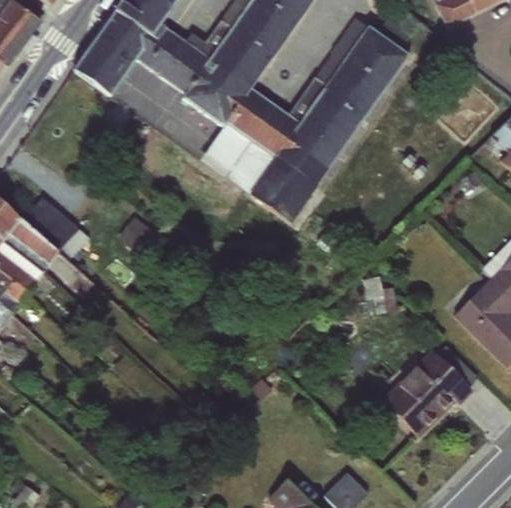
[(0,0),(0,12),(9,1),(8,0),(0,0)]
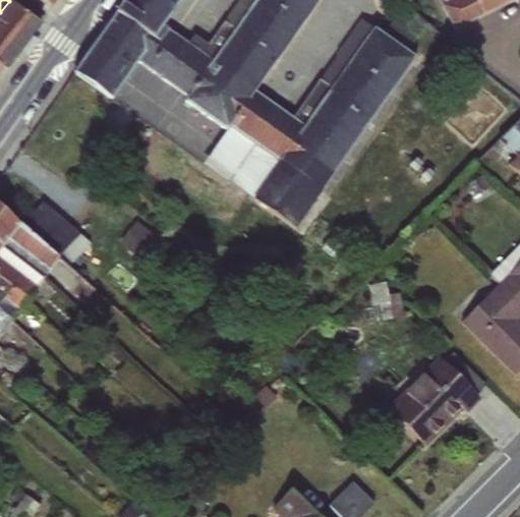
[(9,1),(0,12),(0,60),(8,67),(42,20),(14,0),(10,0),(9,1)]
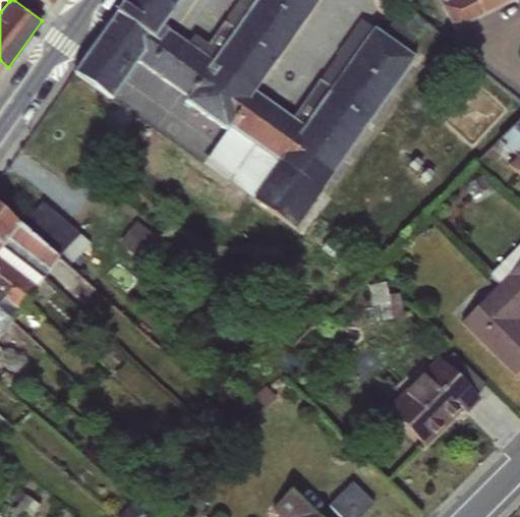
[(125,0),(76,70),(113,96),(139,59),(188,95),(185,99),(226,128),(203,162),(295,225),(308,206),(310,207),(417,54),(374,24),(306,122),(294,114),(256,89),(319,0),(254,0),(252,3),(248,0),(234,0),(207,40),(213,44),(206,52),(188,40),(166,24),(182,0),(125,0)]
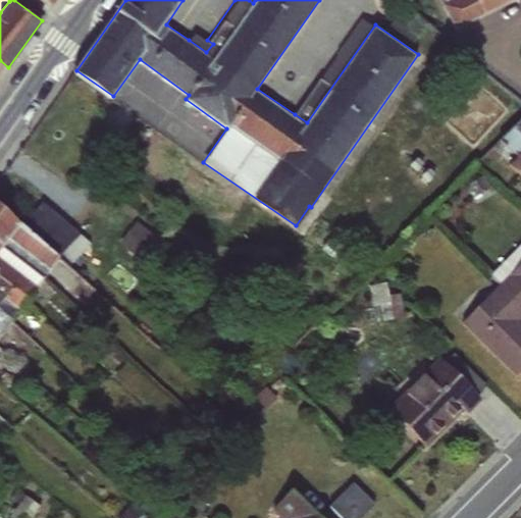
[(456,26),(485,10),(479,0),(443,0),(445,3),(456,26)]
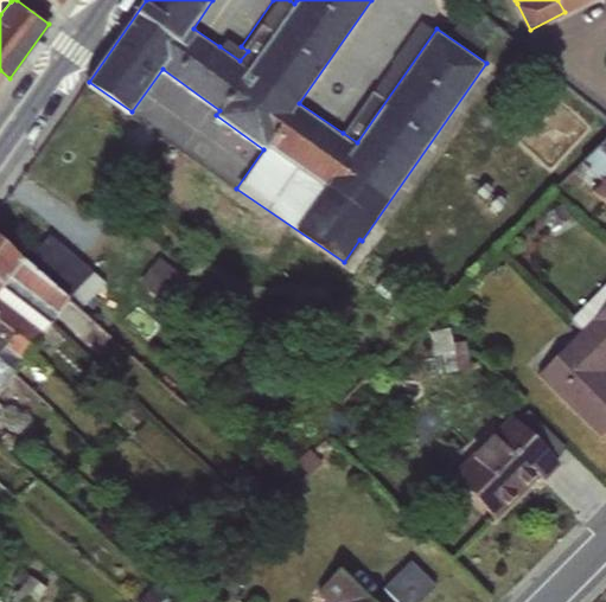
[(557,0),(565,12),(588,0),(557,0)]
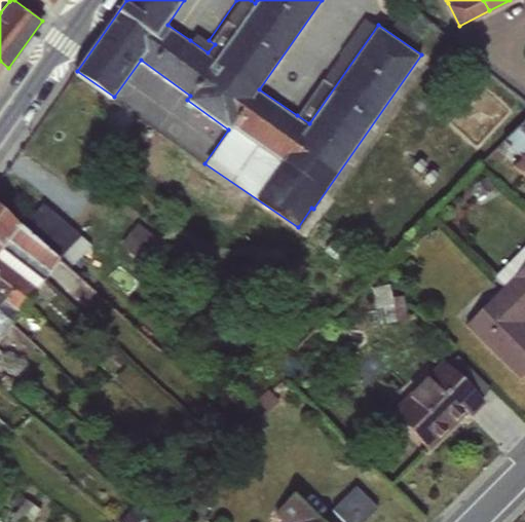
[(309,123),(378,25),(366,15),(297,115),(309,123)]
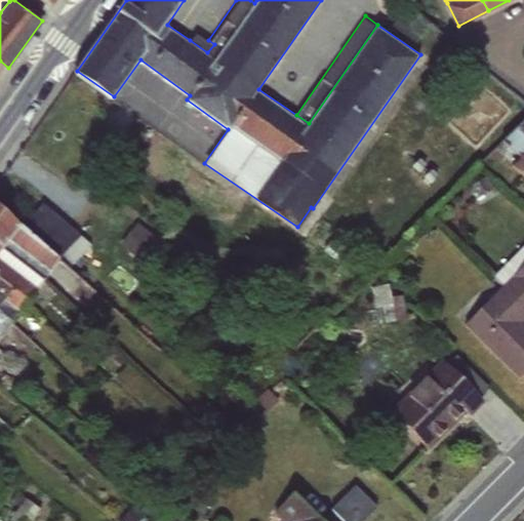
[(214,44),(208,40),(197,32),(190,40),(207,52),(214,44)]
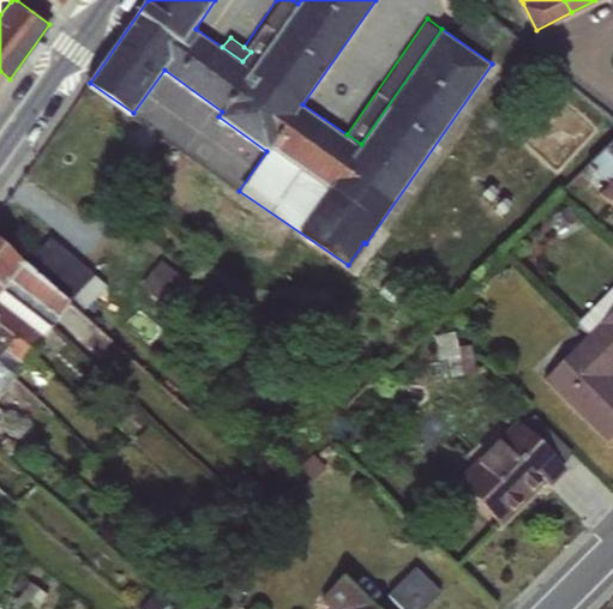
[(0,94),(10,79),(0,71),(0,94)]
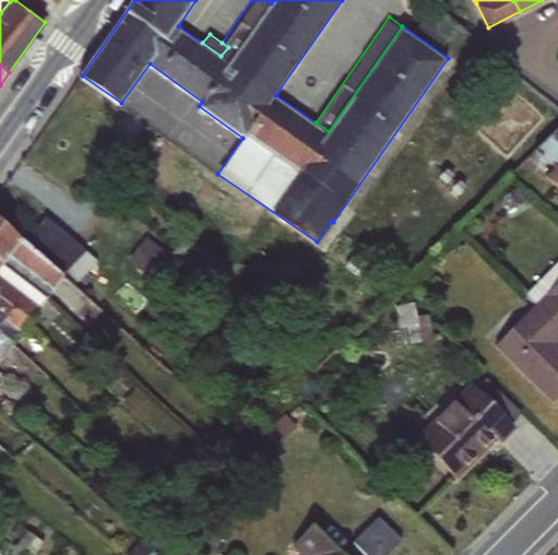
[(556,182),(557,180),(557,124),(535,149),(553,164),(545,174),(556,182)]
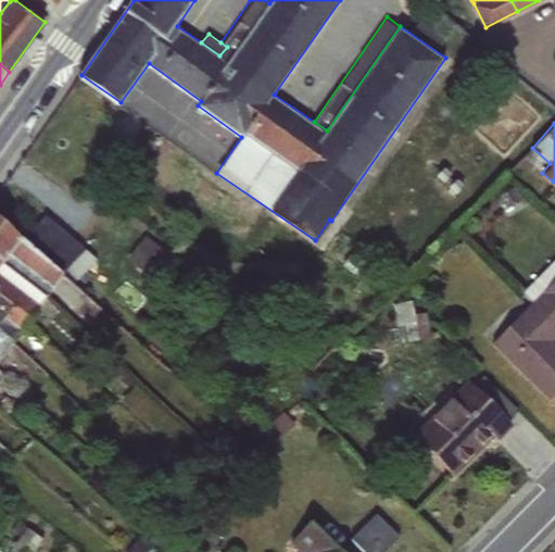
[(193,146),(171,130),(162,142),(185,159),(193,146)]
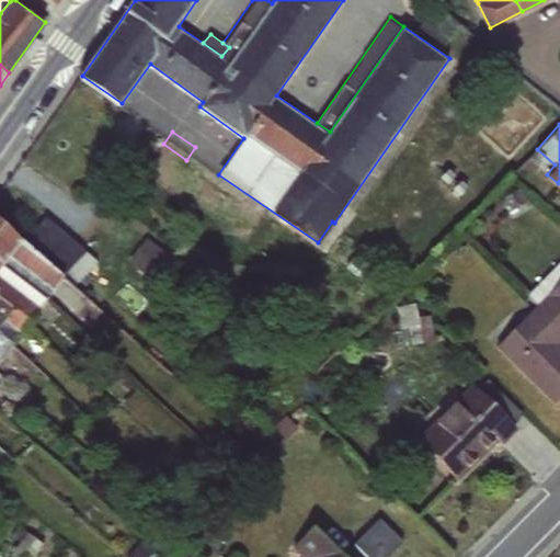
[(64,273),(86,248),(47,214),(23,239),(64,273)]
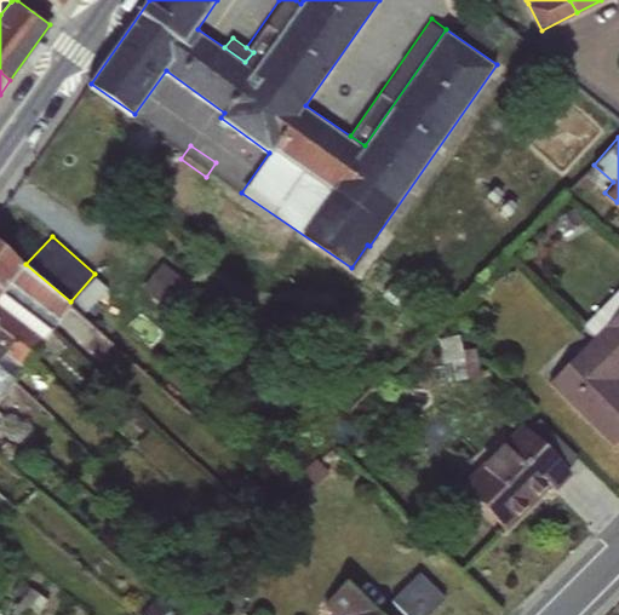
[(26,264),(0,240),(0,285),(5,289),(26,264)]
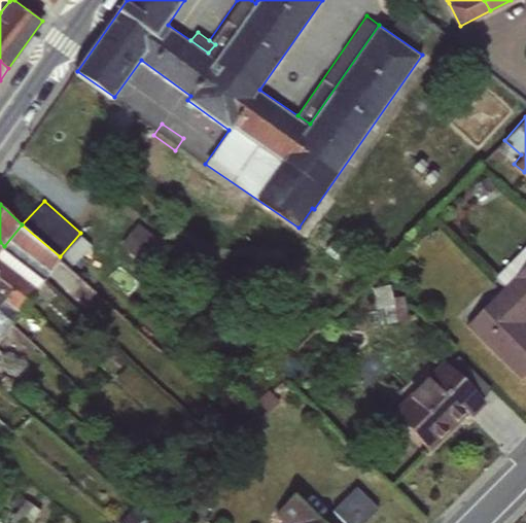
[(136,219),(121,240),(141,255),(156,235),(136,219)]
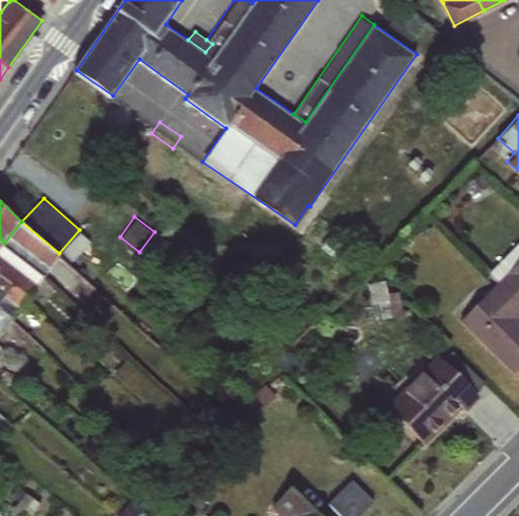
[(21,221),(4,243),(44,275),(49,267),(60,254),(59,253),(21,221)]
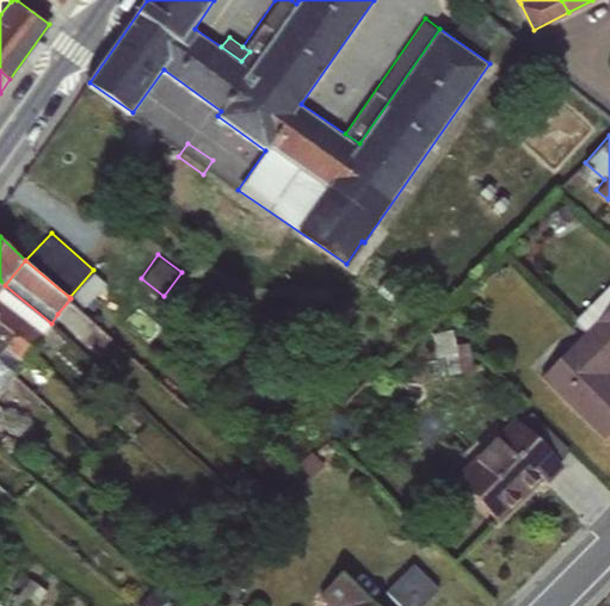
[(93,270),(69,297),(71,298),(81,308),(104,280),(93,270)]
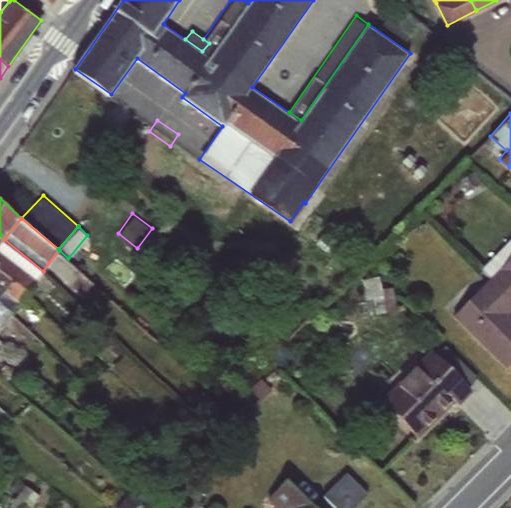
[(4,239),(0,244),(0,268),(29,291),(43,271),(4,239)]
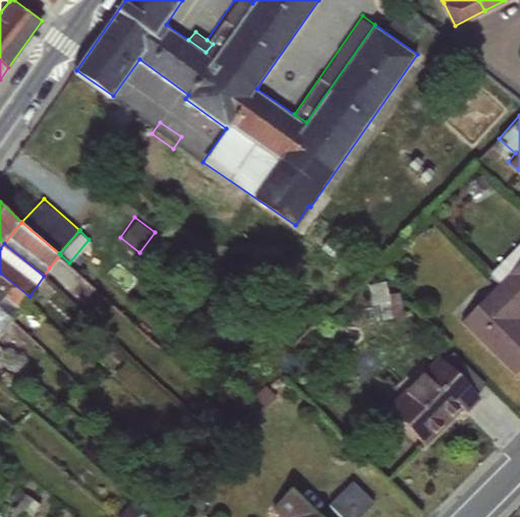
[(519,253),(461,312),(519,370),(519,253)]
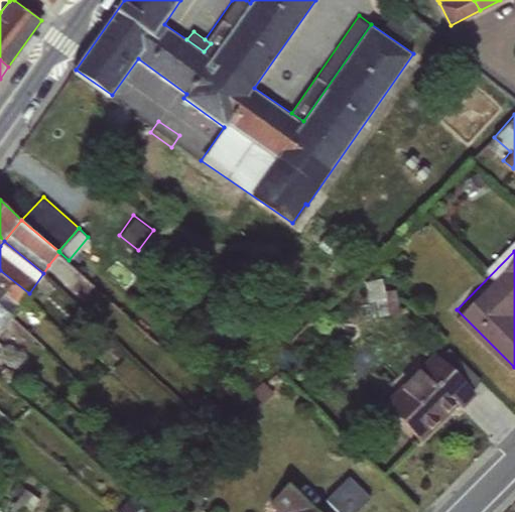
[(69,260),(59,252),(48,265),(91,302),(101,289),(69,260)]
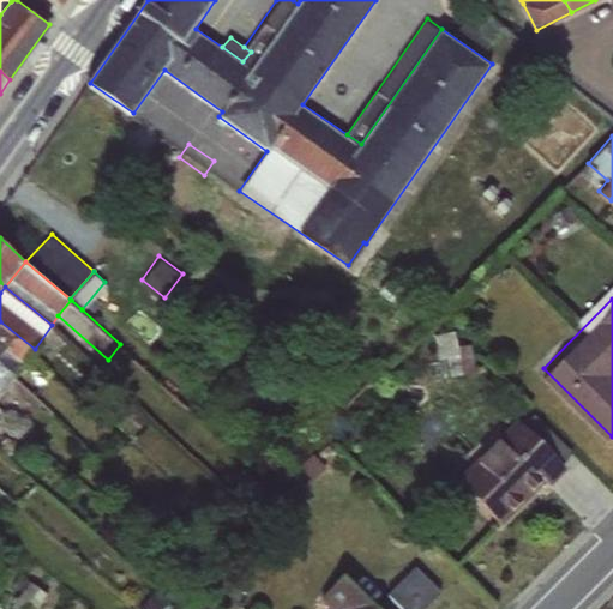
[(0,321),(0,360),(16,374),(26,361),(35,349),(0,321)]
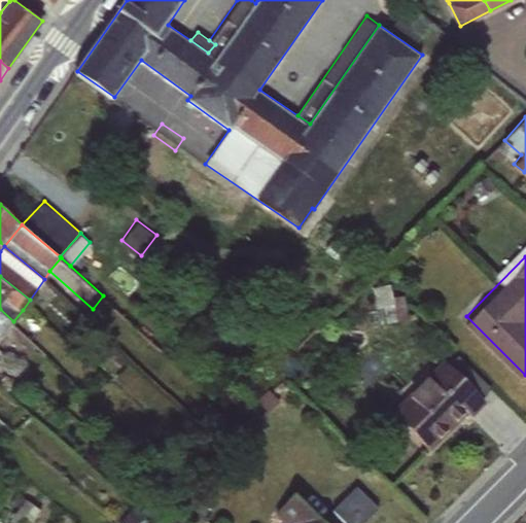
[(0,309),(0,338),(13,321),(0,309)]
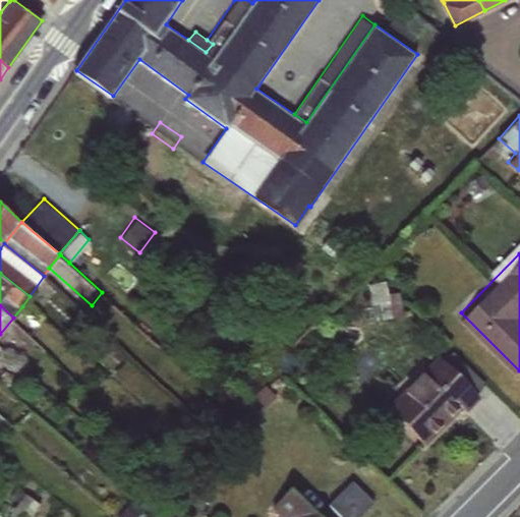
[(449,346),(393,405),(432,444),(488,385),(449,346)]
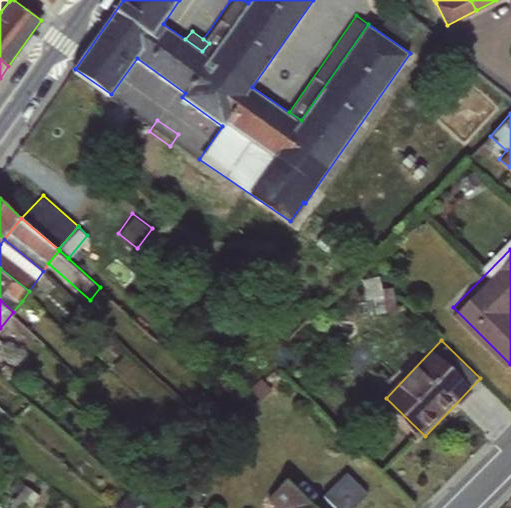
[(345,507),(353,507),(373,488),(351,467),(328,491),(345,507)]
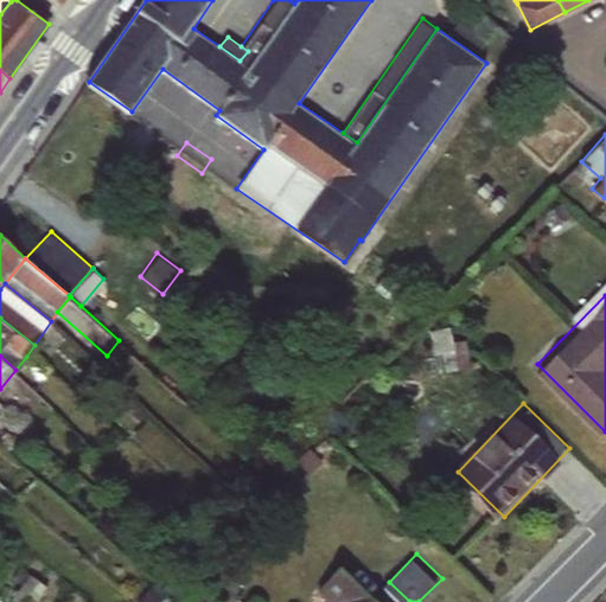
[(387,601),(344,562),(321,587),(335,599),(331,601),(387,601)]
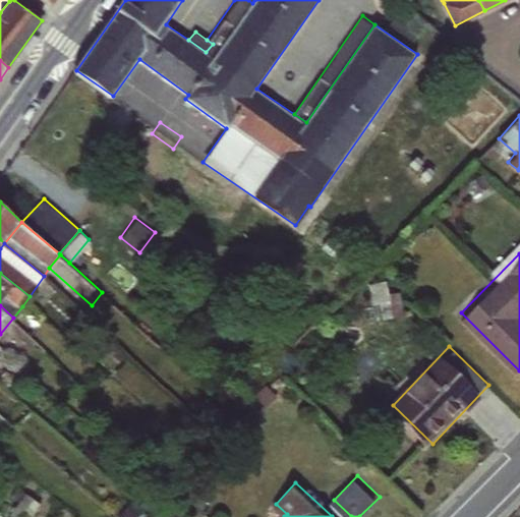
[(30,516),(42,501),(25,490),(10,511),(18,516),(30,516)]
